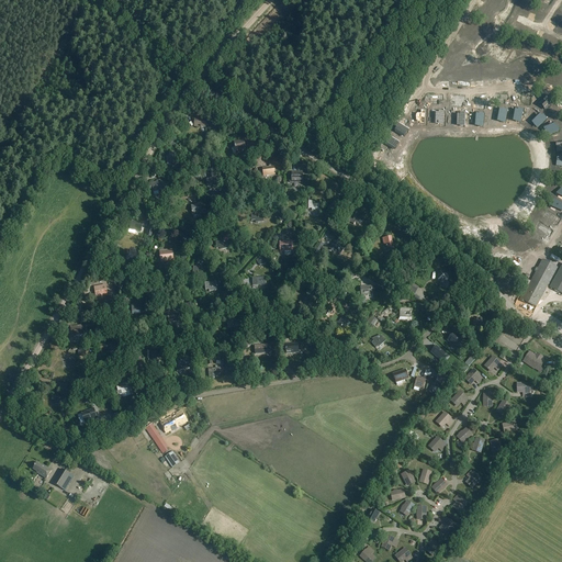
[(440,100),(441,96),(428,94),(427,99),(430,99),(430,103),(437,103),(437,99),(440,100)]
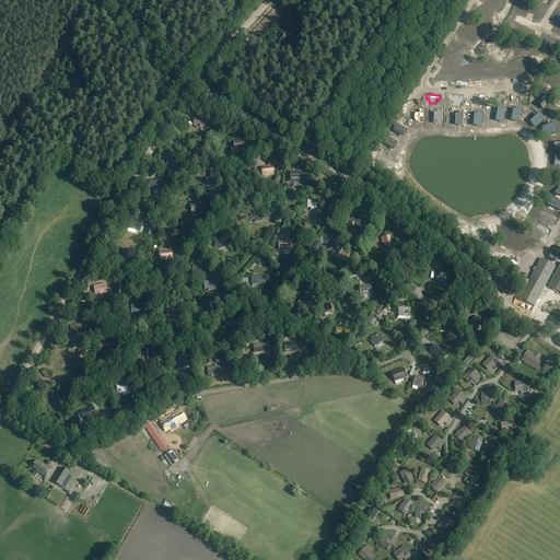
[(505,100),(506,95),(493,94),(492,98),(496,98),(496,103),(502,104),(502,100),(505,100)]
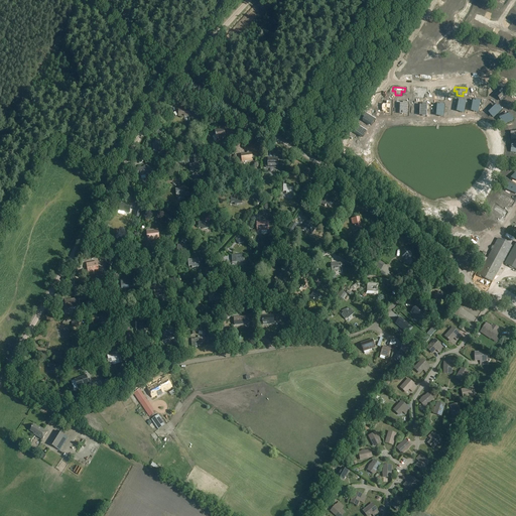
[(427,93),(428,89),(416,89),(415,93),(418,93),(418,97),(424,97),(424,93),(427,93)]
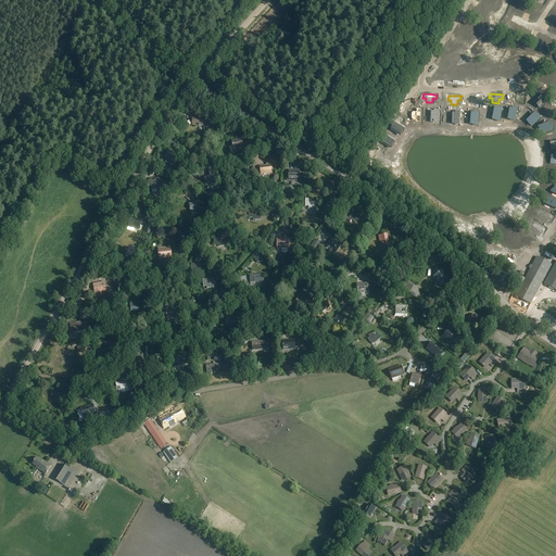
[(541,109),(542,106),(548,101),(546,99),(543,96),(541,98),(538,101),(535,103),(538,106),(541,109)]
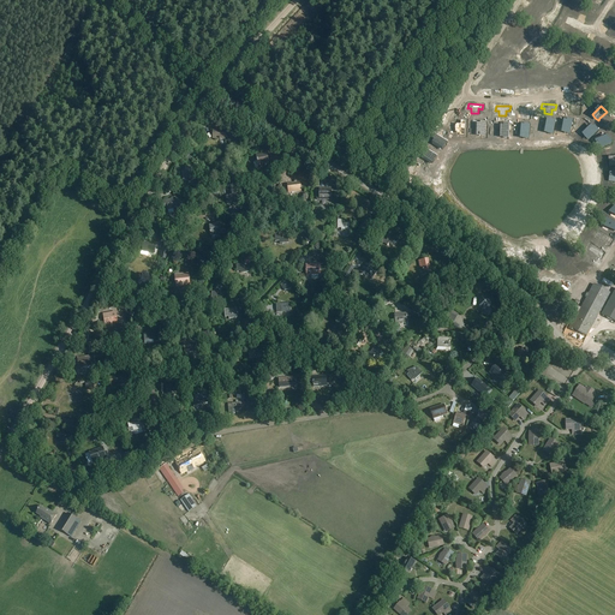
[(533,115),(535,111),(520,109),(519,114),(523,114),(523,119),(529,119),(530,114),(533,115)]
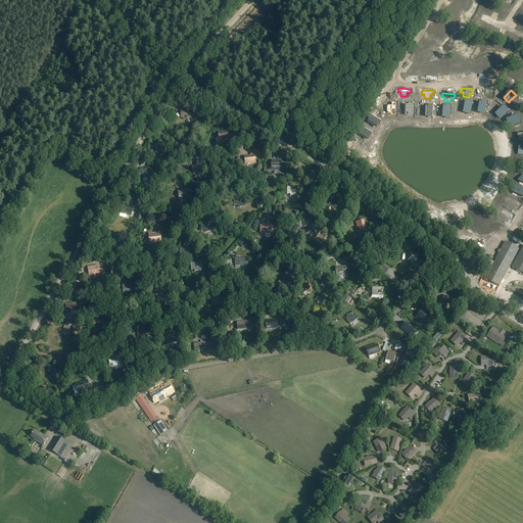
[(470,113),(472,103),(468,102),(468,105),(463,105),(462,111),(466,111),(466,113),(470,113)]
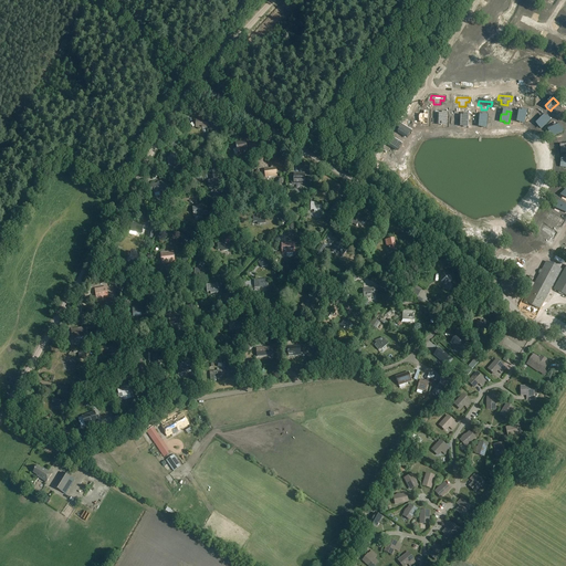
[(524,124),(526,112),(522,111),(522,114),(517,114),(515,121),(520,121),(520,123),(524,123),(524,124)]
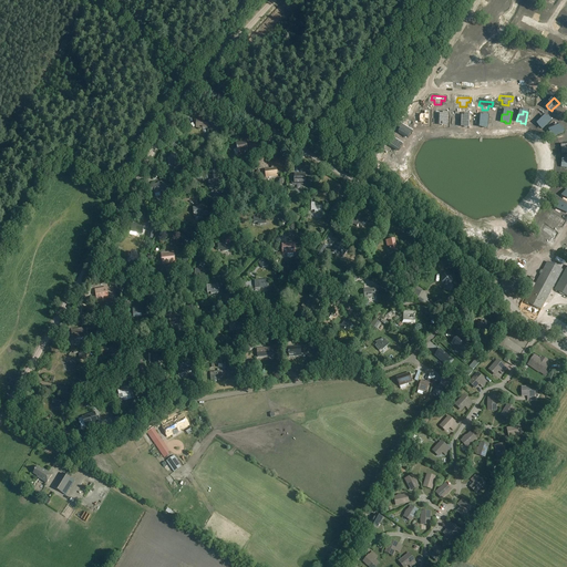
[(429,124),(429,112),(425,112),(425,115),(420,115),(420,122),(424,122),(424,124),(429,124)]
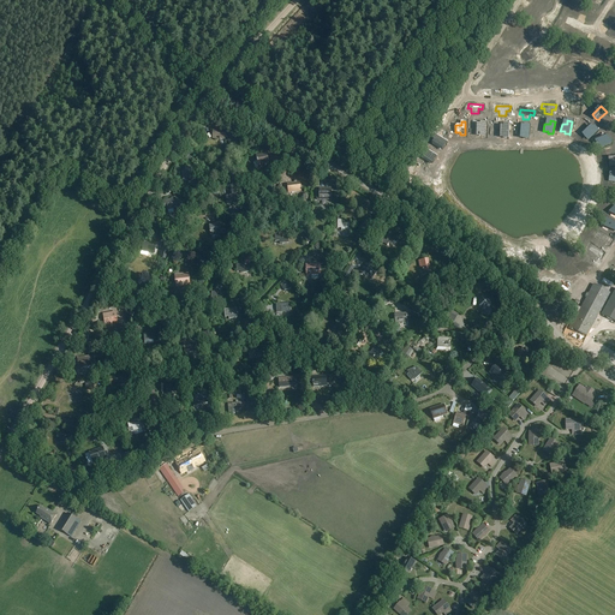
[(481,136),(482,123),(477,123),(477,126),(472,126),(471,133),(476,133),(476,136),(477,136),(481,136)]
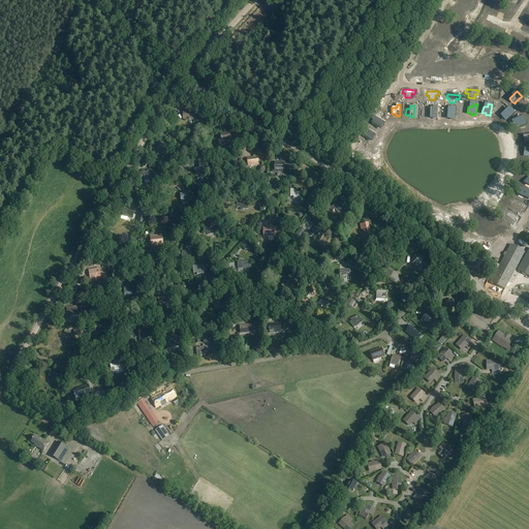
[(437,119),(438,107),(434,106),(434,107),(434,111),(430,111),(429,117),(433,117),(433,119),(434,119),(434,118),(437,119)]
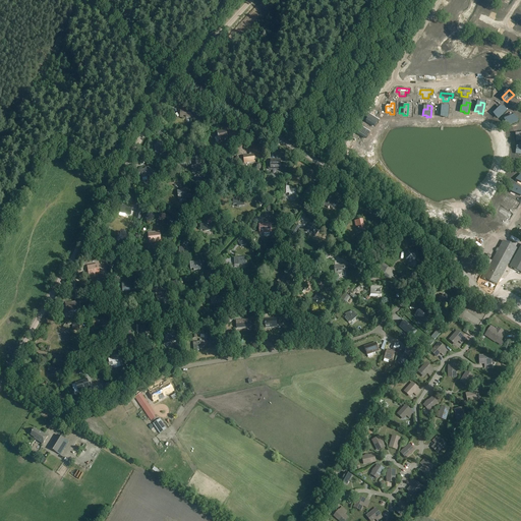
[(448,117),(449,106),(445,106),(445,109),(440,109),(440,115),(444,116),(443,117),(444,117),(448,117)]
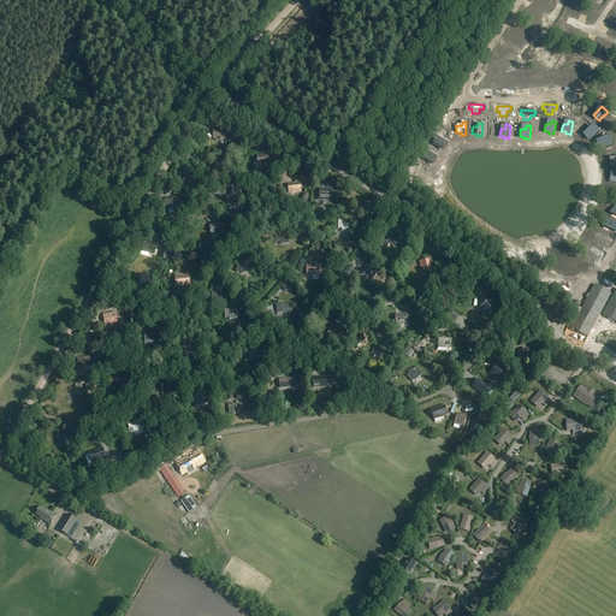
[(590,141),(598,131),(596,128),(592,131),(588,128),(584,132),(586,136),(585,137),(586,137),(590,141)]
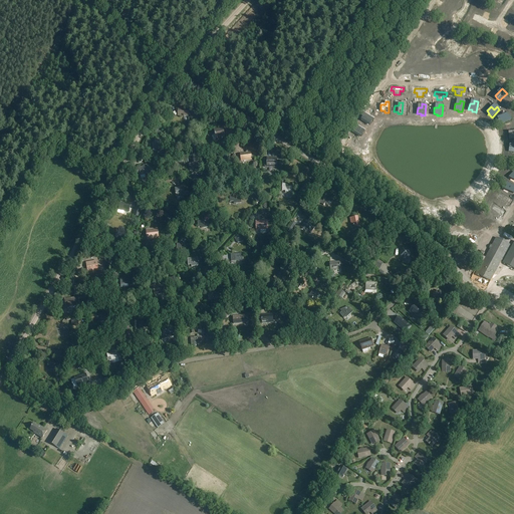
[(178,107),(178,112),(179,112),(179,116),(189,117),(189,108),(178,107)]
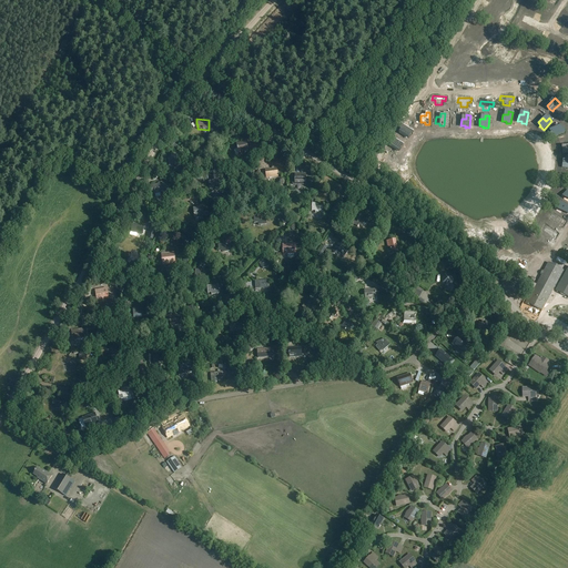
[(415,130),(405,122),(403,125),(406,128),(403,131),(408,135),(411,132),(412,133),(413,133),(415,130)]
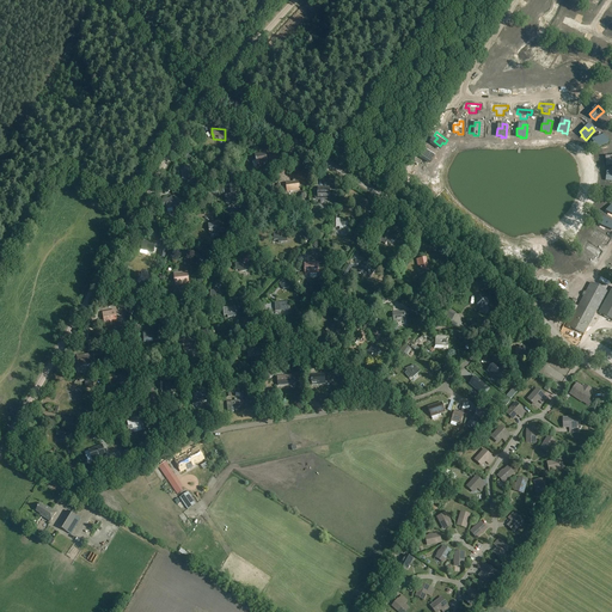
[(597,148),(609,144),(606,139),(603,140),(601,135),(594,139),(595,142),(594,144),(597,148)]
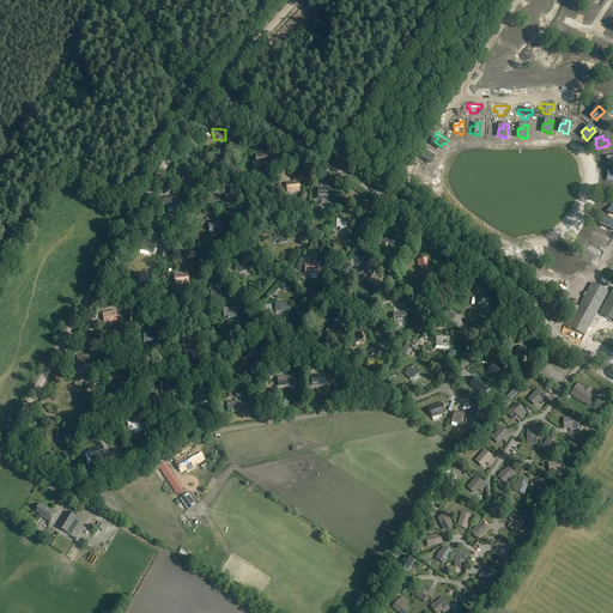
[(435,156),(424,149),(422,152),(425,155),(422,159),(429,163),(431,159),(432,161),(432,159),(435,156)]
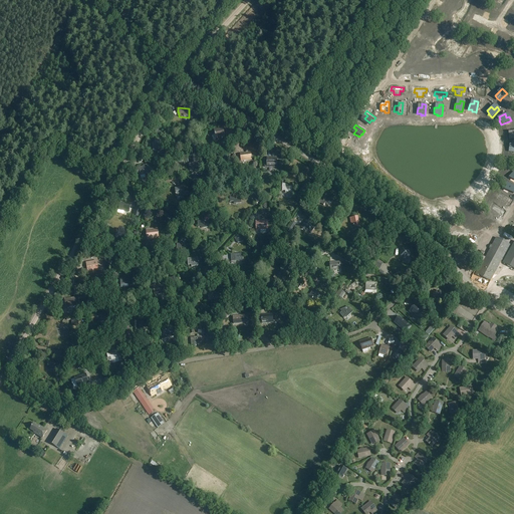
[(216,140),(225,138),(223,127),(217,129),(214,130),(216,140)]
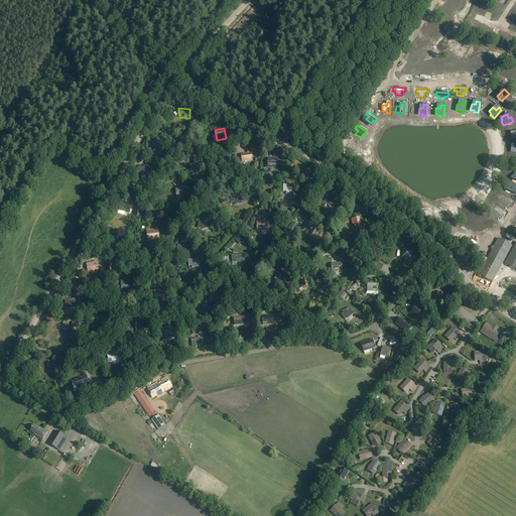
[(153,151),(161,150),(160,141),(155,141),(155,143),(152,144),(153,151)]
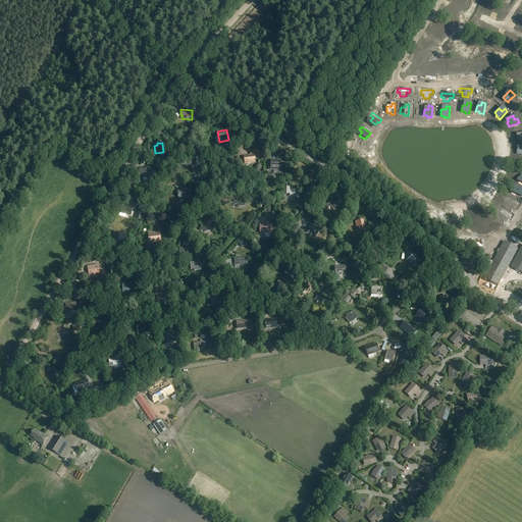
[(363,145),(361,144),(354,143),(353,146),(352,149),(355,150),(358,151),(361,152),(362,148),(363,145)]
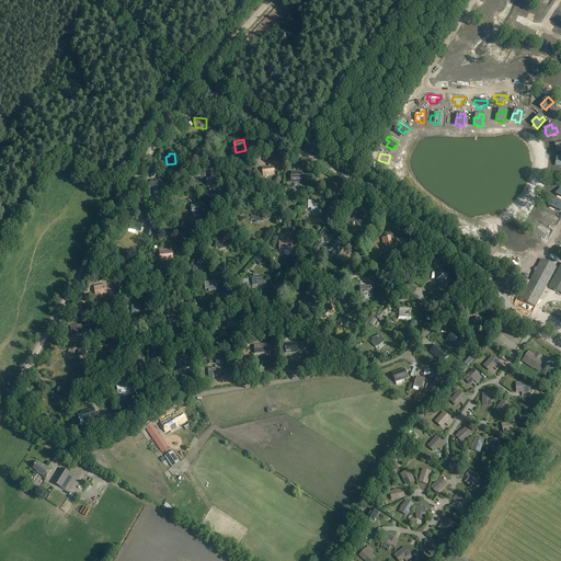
[(263,176),(274,174),(273,167),(262,168),(263,176)]
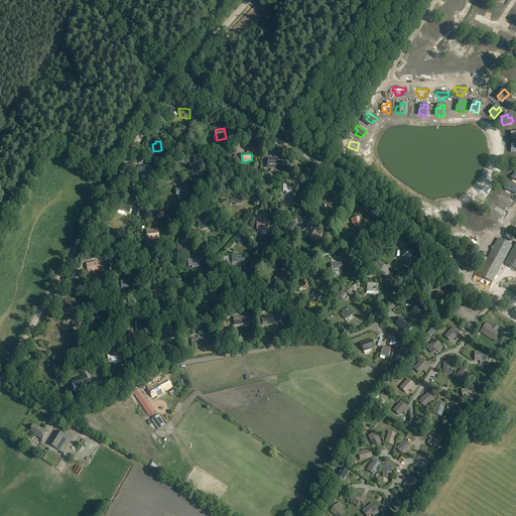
[(237,163),(240,158),(234,155),(231,160),(237,163)]
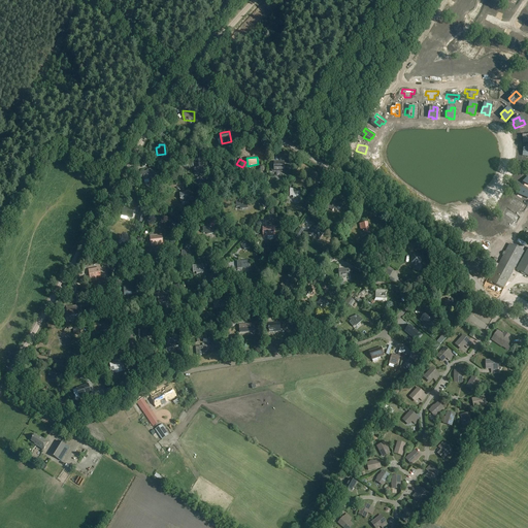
[(369,160),(367,161),(360,163),(361,166),(362,170),(365,169),(368,168),(371,167),(370,163),(369,160)]
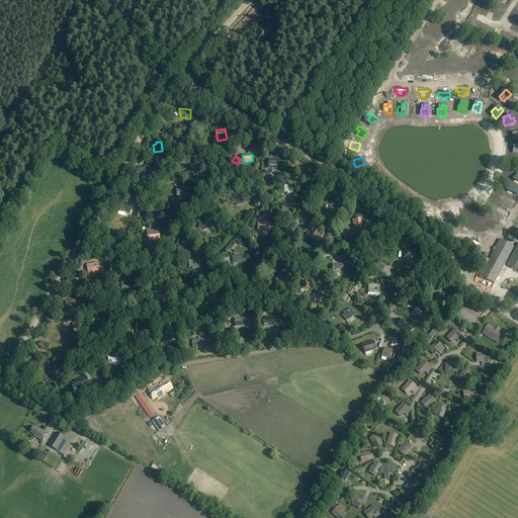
[(279,159),(271,159),(268,159),(269,164),(267,164),(267,168),(279,168),(279,159)]
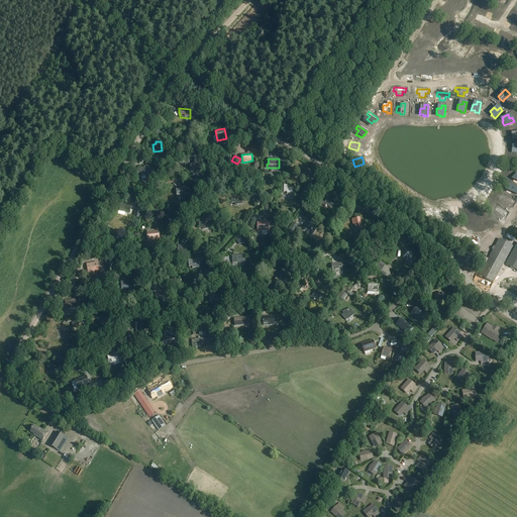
[(191,173),(199,172),(198,162),(195,163),(195,165),(190,165),(191,173)]
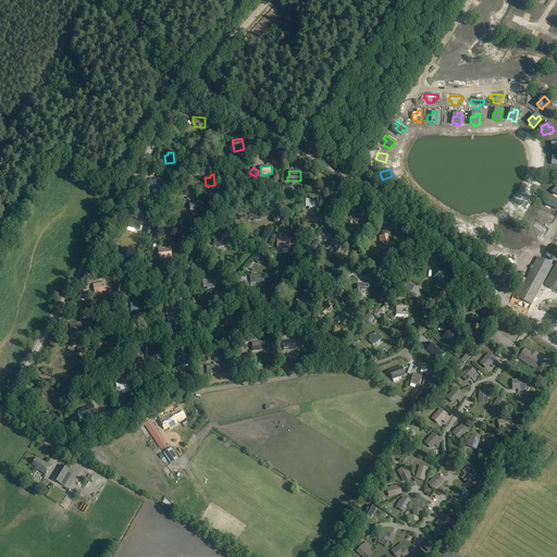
[(160,186),(159,180),(156,181),(156,182),(147,183),(148,188),(151,188),(152,190),(157,189),(157,188),(160,188),(160,190),(162,189),(162,186),(160,186)]
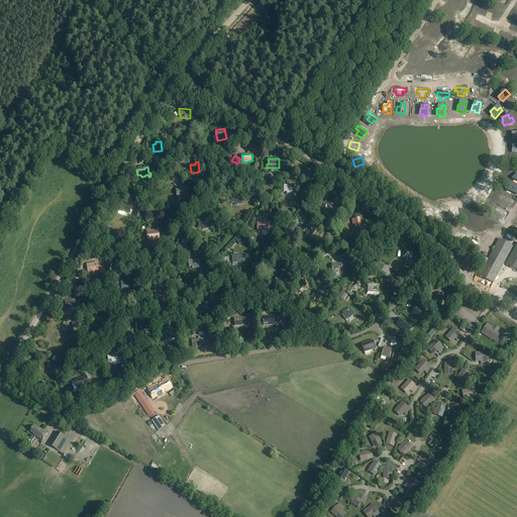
[(372,174),(370,177),(374,179),(379,172),(373,168),(370,173),(372,174)]
